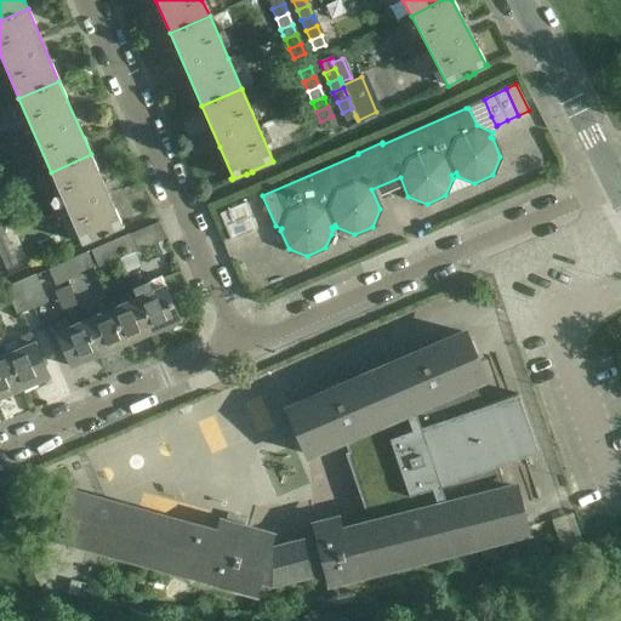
[(357,118),(355,115),(352,108),(342,113),(346,123),(357,118)]
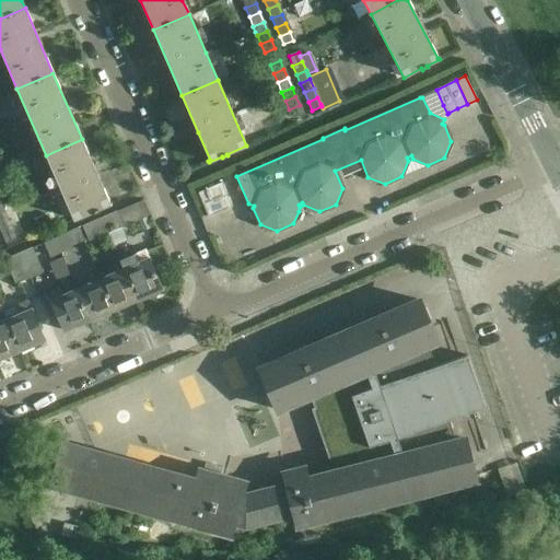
[(293,118),(303,114),(300,105),(289,109),(293,118)]
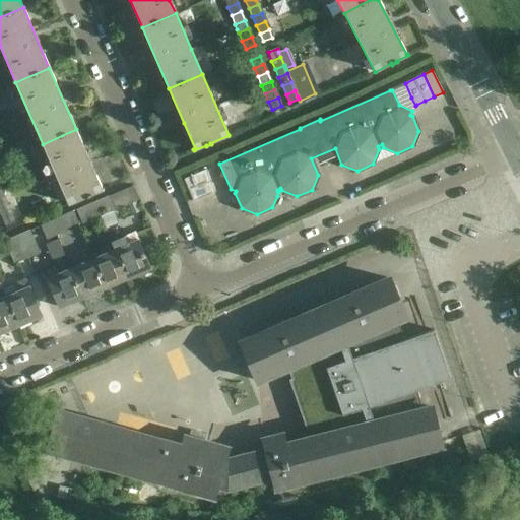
[(43,144),(65,196),(69,204),(86,196),(86,198),(91,196),(90,195),(104,190),(104,188),(102,189),(76,129),(43,144)]
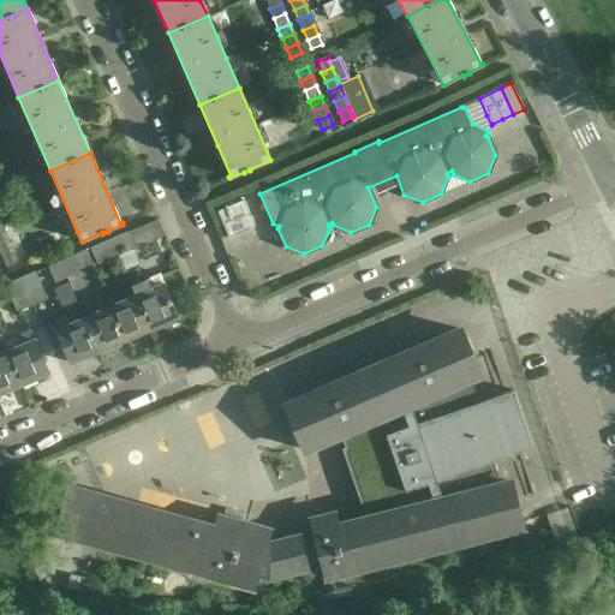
[(244,201),(218,212),(230,238),(256,227),(244,201)]
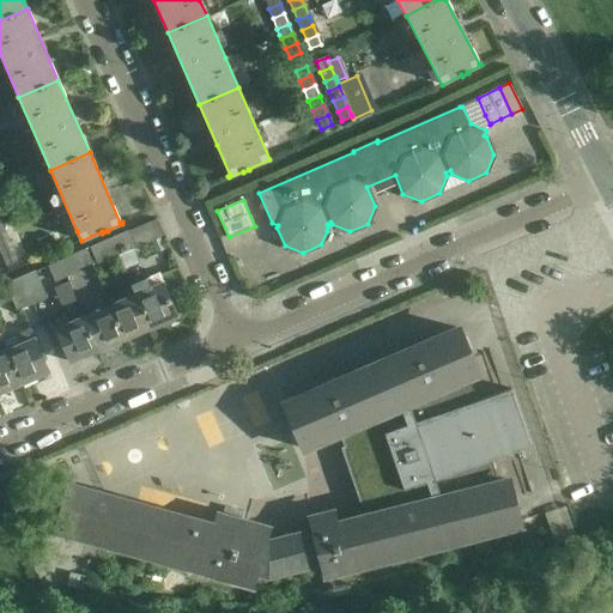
[(127,231),(121,234),(98,243),(105,261),(134,249),(127,231)]
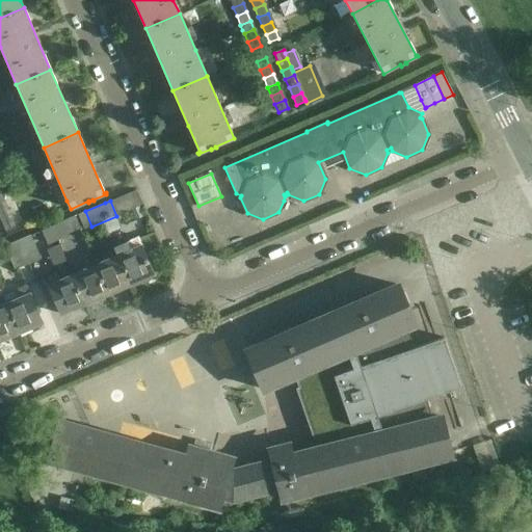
[(0,219),(1,222),(11,218),(7,210),(0,212),(0,219)]
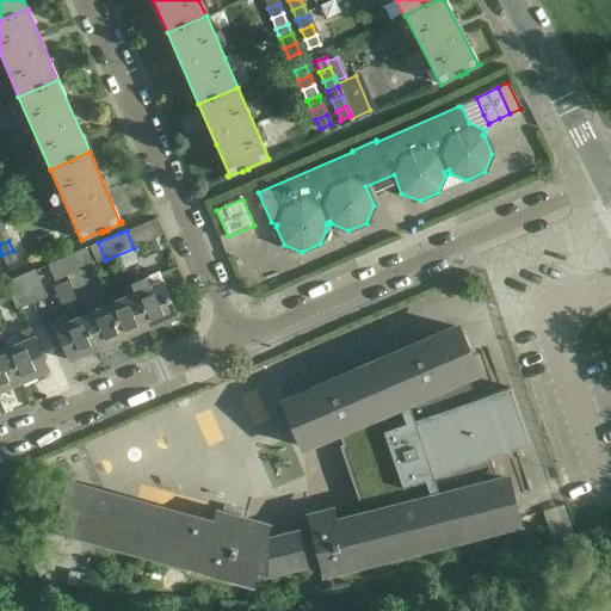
[(98,242),(90,246),(97,264),(105,260),(98,242)]
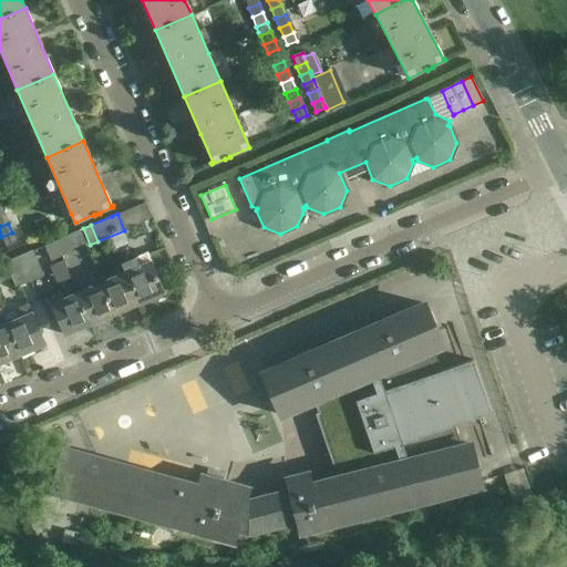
[(80,229),(53,241),(60,257),(72,253),(71,250),(86,244),(80,229)]
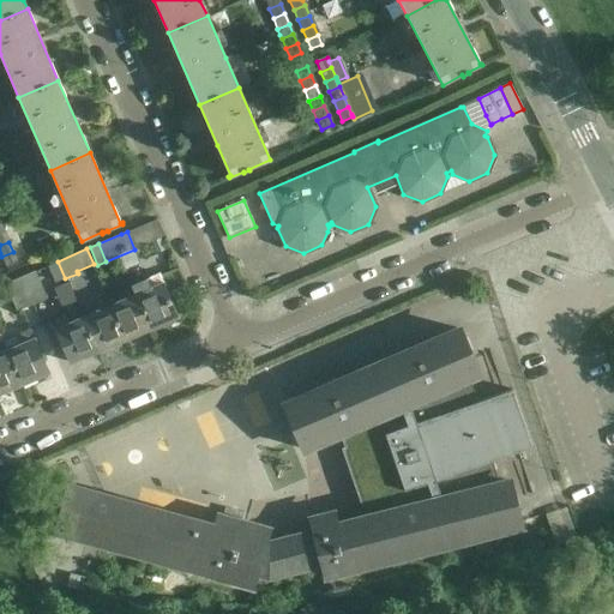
[(5,265),(17,260),(13,252),(1,257),(5,265)]
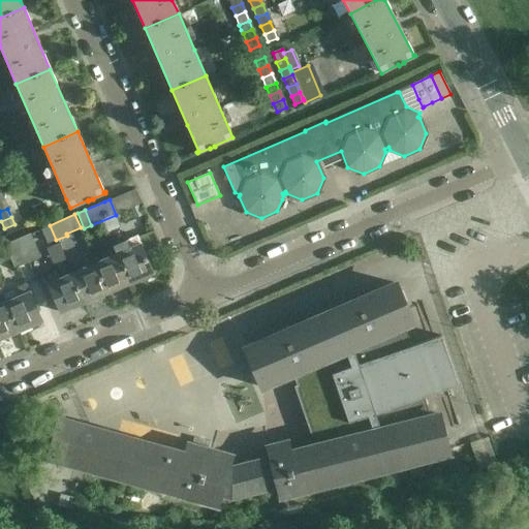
[(50,225),(40,229),(48,244),(56,240),(50,225)]
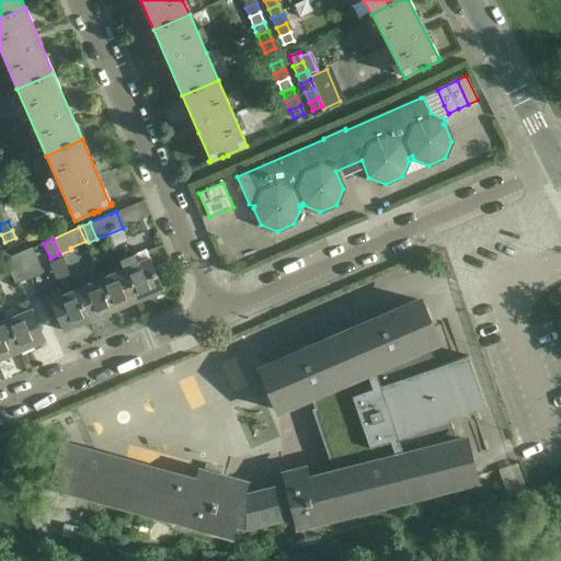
[(32,248),(18,253),(29,278),(43,272),(32,248)]
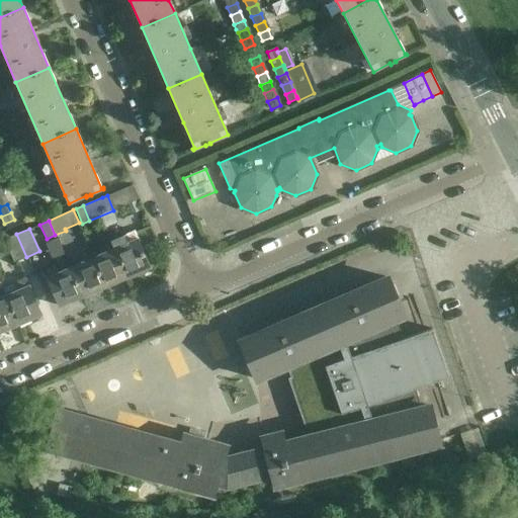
[(110,241),(113,249),(126,279),(150,269),(134,232),(110,241)]
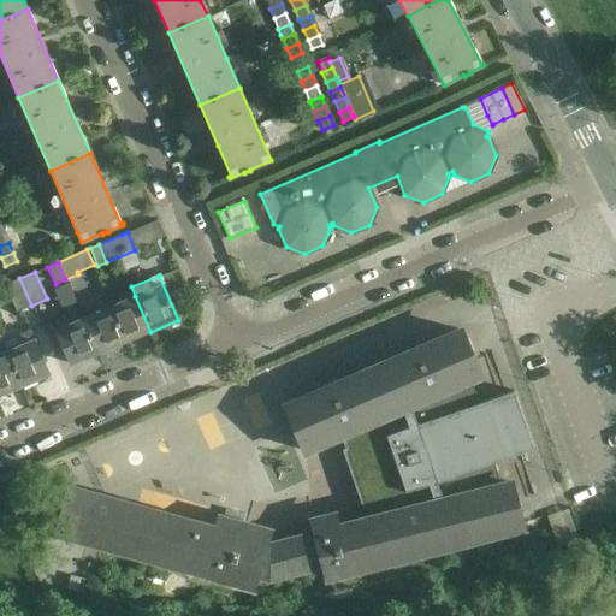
[(19,278),(5,285),(17,312),(31,306),(19,278)]
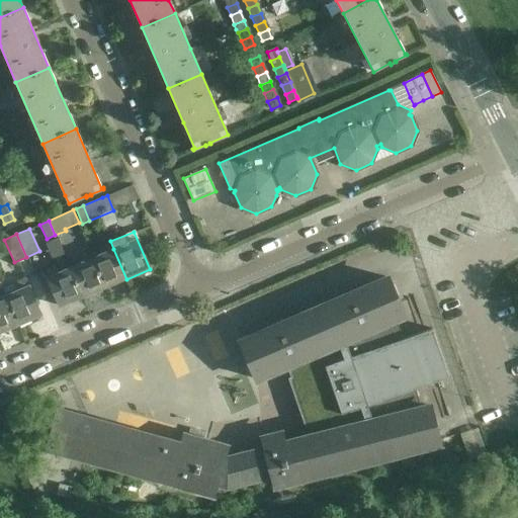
[(113,249),(92,259),(105,288),(126,279),(113,249)]
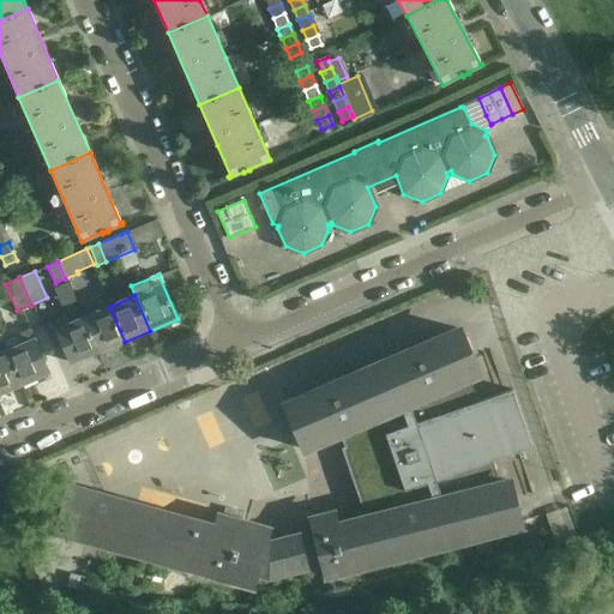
[(109,307),(83,319),(97,354),(125,342),(109,307)]
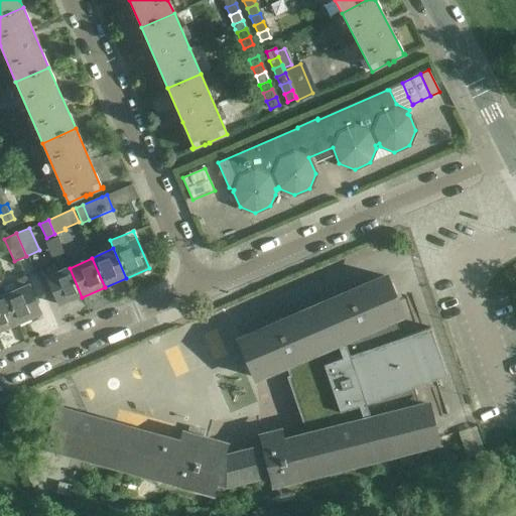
[(82,297),(70,268),(58,273),(54,265),(43,269),(59,307),(82,297)]
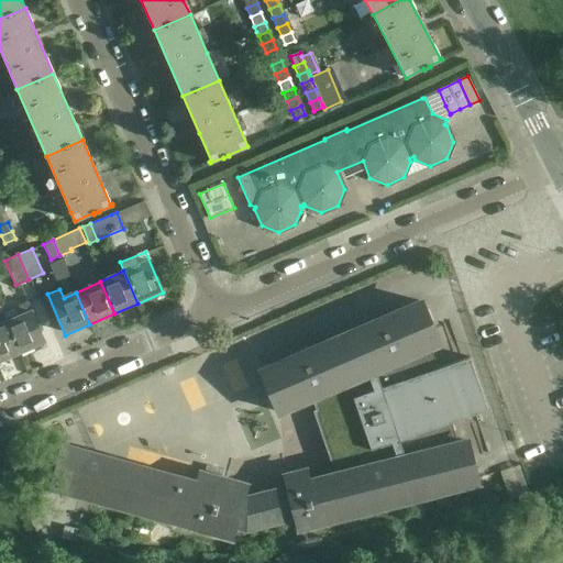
[(6,322),(20,354),(44,343),(26,302),(14,308),(19,317),(6,322)]
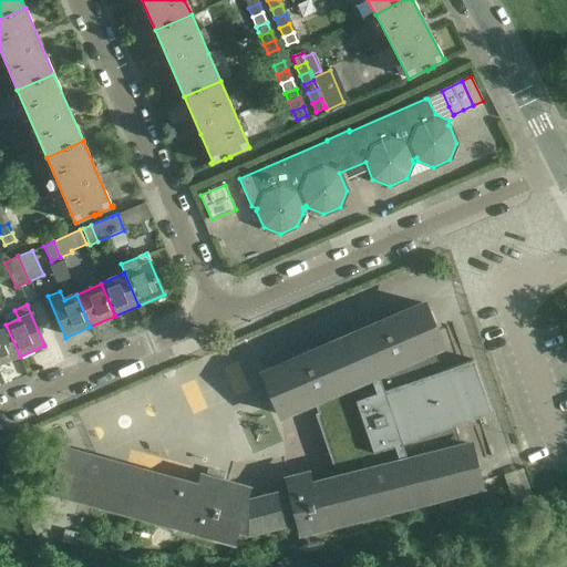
[(248,532),(267,527),(299,519),(301,533),(319,528),(434,498),(482,486),(471,444),(462,446),(454,425),(492,413),(473,359),(441,370),(434,349),(443,346),(425,305),(263,374),(280,415),(313,401),(318,413),(315,413),(333,466),(336,465),(340,477),(311,485),(308,474),(288,480),(291,491),(249,502),(245,500),(247,490),(246,490),(245,490),(228,485),(202,477),(197,487),(85,455),(63,450),(52,492),(53,493),(54,492),(91,502),(91,503),(93,503),(93,502),(130,512),(129,513),(131,514),(131,513),(167,522),(167,524),(168,524),(168,523),(206,533),(205,535),(210,536),(212,534),(228,538),(227,540),(233,543),(236,531),(248,533),(248,532)]
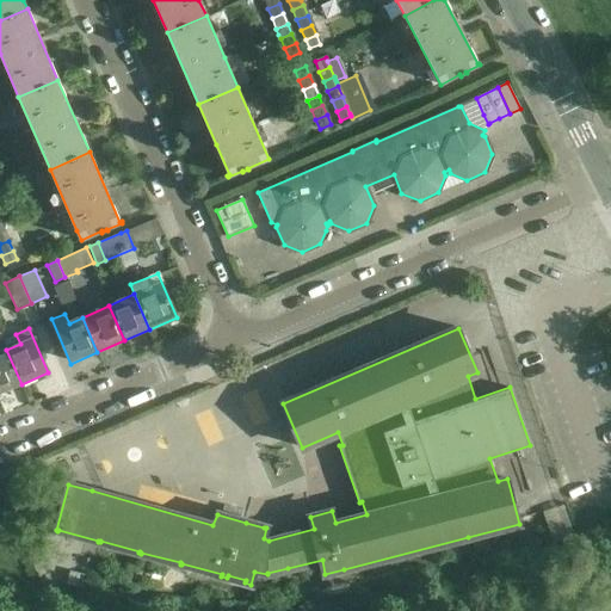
[(0,393),(22,384),(6,350),(1,339),(0,339),(0,393)]
